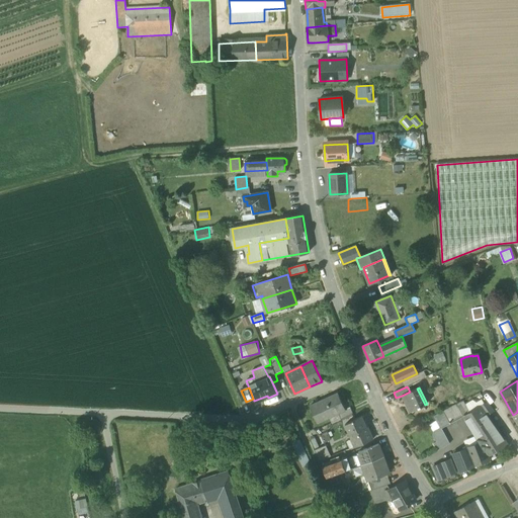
[(407,404),(410,412),(425,405),(417,389),(410,392),(402,396),(406,405),(407,404)]
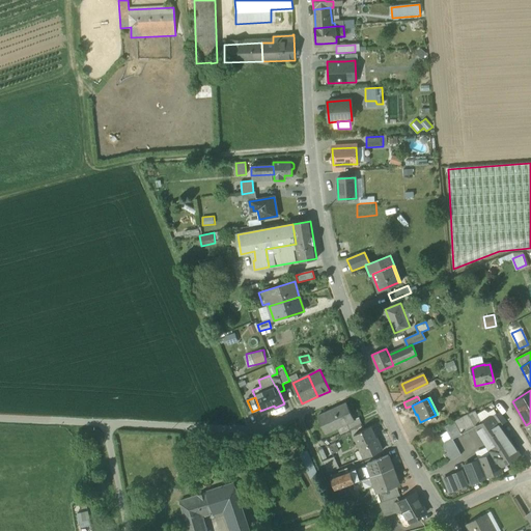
[(317,417),(325,432),(333,429),(333,430),(346,424),(354,420),(346,403),(337,408),(338,410),(333,412),(333,410),(317,417)]
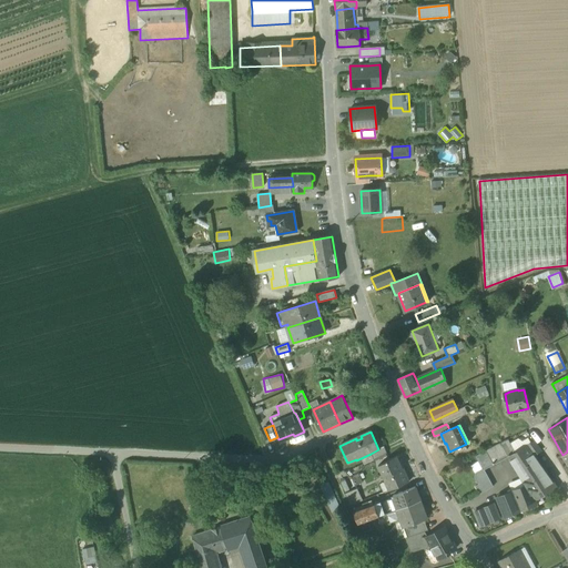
[(476,456),(484,470),(507,457),(514,453),(507,439),(500,443),(486,450),(476,456)]
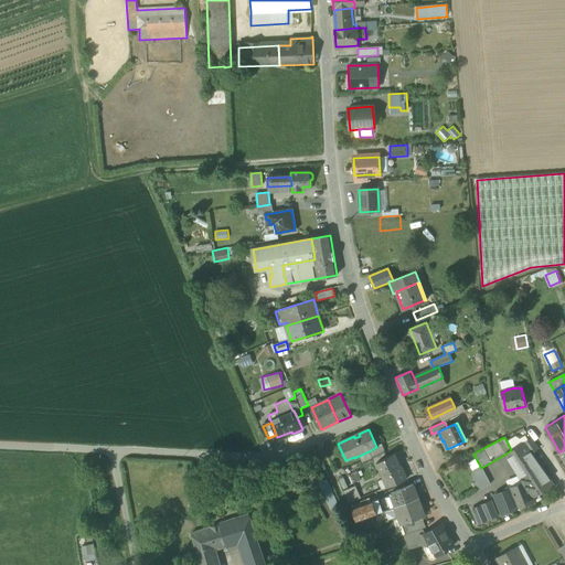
[(524,443),(531,452),(537,449),(531,439),(524,443)]
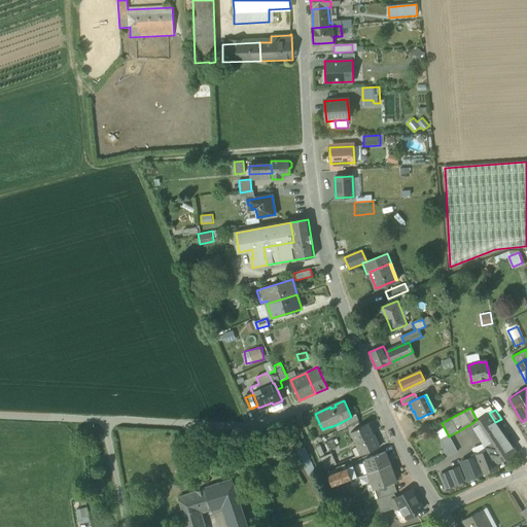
[(470,424),(483,444),(502,431),(495,422),(489,413),(477,420),(470,424)]
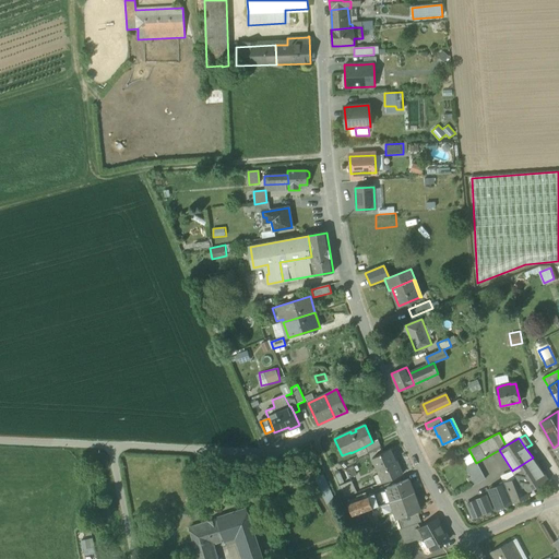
[(365,447),(367,452),(380,445),(378,439),(372,442),(365,447)]
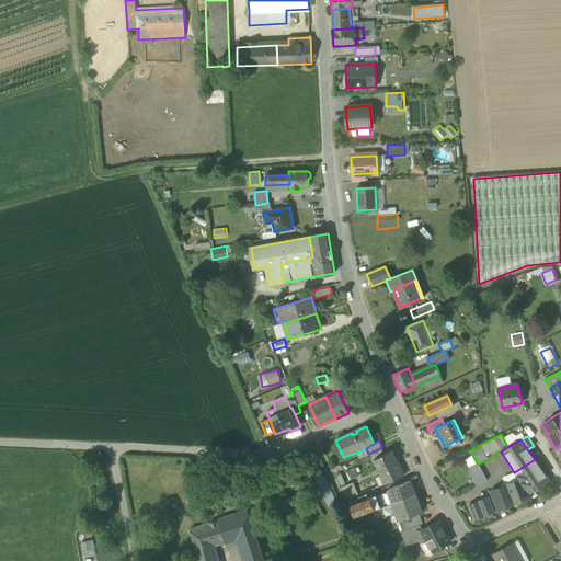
[(378,471),(379,470),(397,462),(391,450),(374,459),(378,471)]
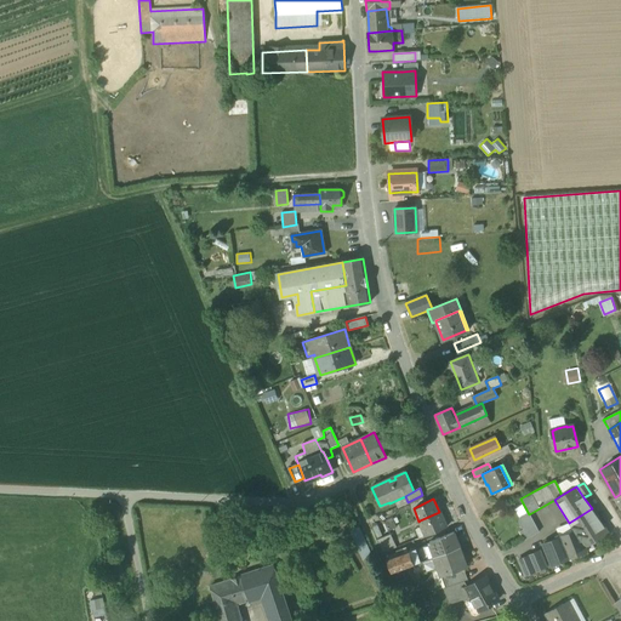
[(608,530),(592,508),(569,523),(575,533),(563,539),(562,537),(543,545),(552,565),(587,551),(586,547),(609,533),(608,530)]
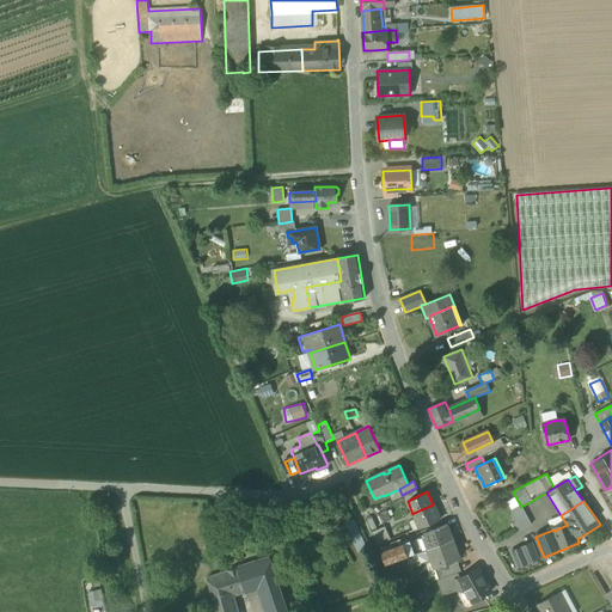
[(440,520),(433,505),(414,513),(421,528),(440,520)]
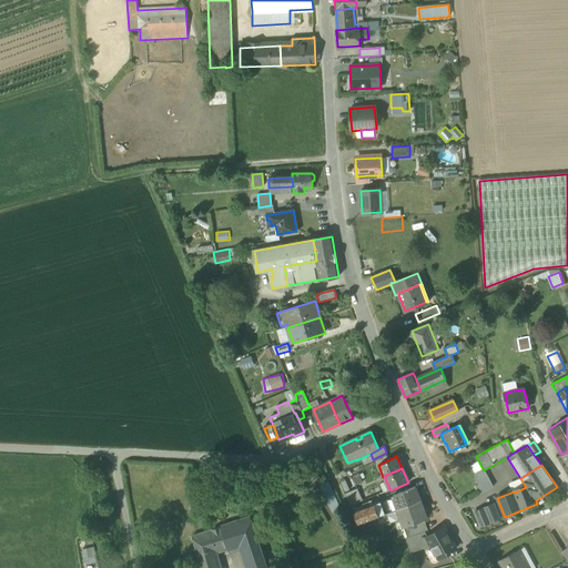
[(495,490),(484,470),(476,475),(474,478),(483,496),(495,490)]
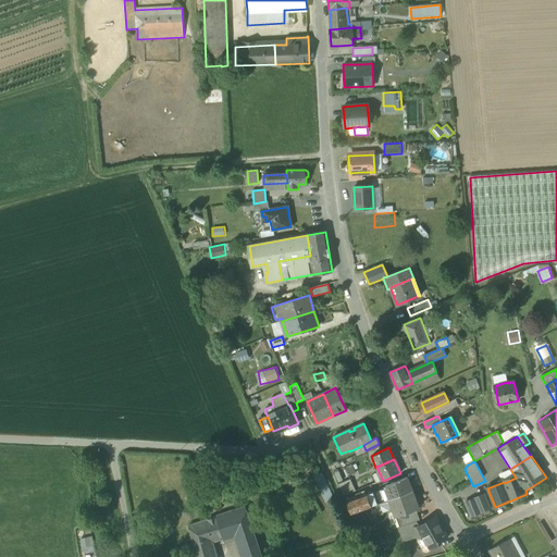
[(355,472),(351,465),(345,468),(347,475),(355,472)]
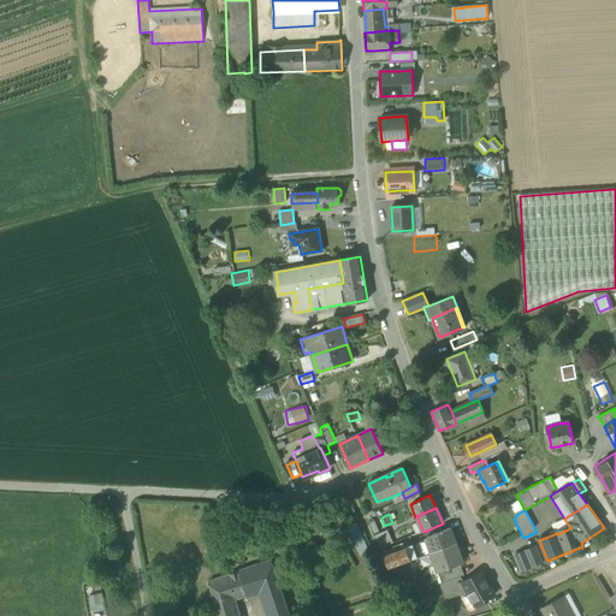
[(369,551),(362,534),(359,526),(350,529),(354,538),(362,555),(369,551)]
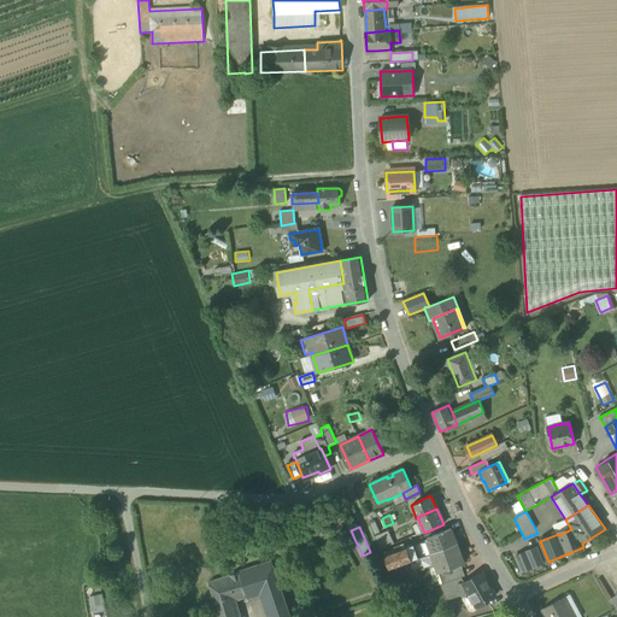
[(430,548),(432,552),(456,544),(451,529),(427,539),(430,548)]
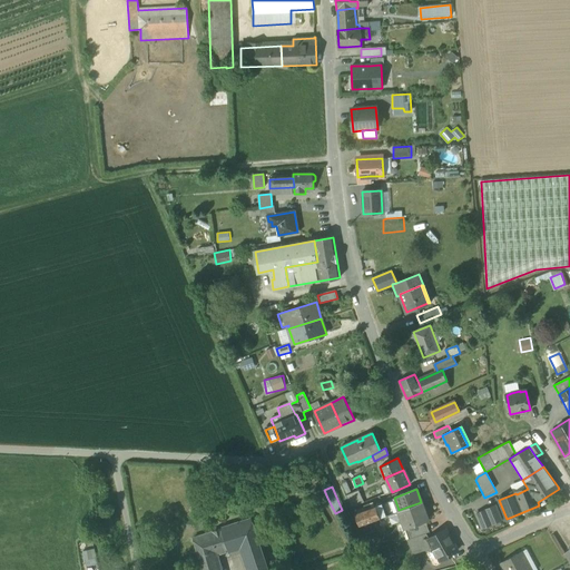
[(346,497),(352,508),(363,502),(357,491),(346,497)]
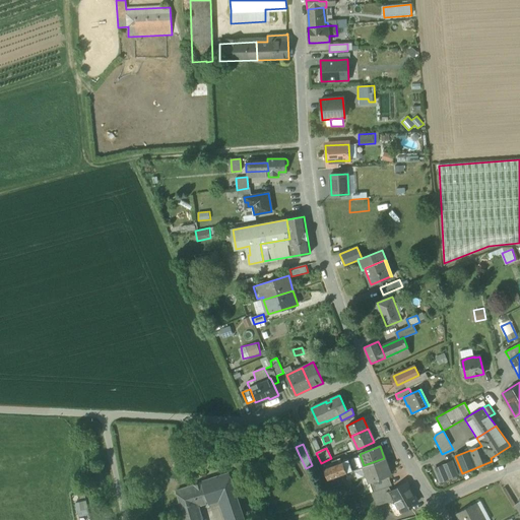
[(360,454),(351,457),(354,466),(363,462),(360,454)]
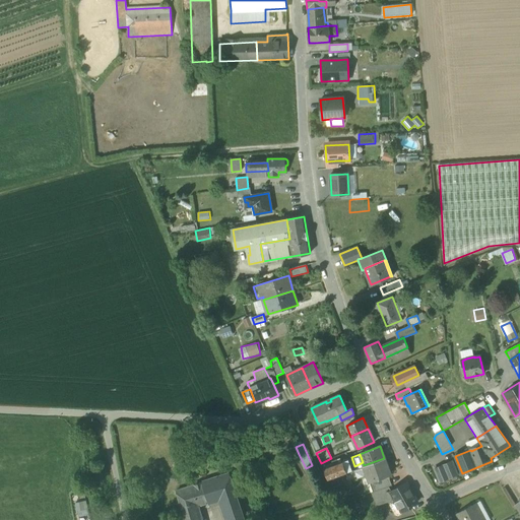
[(364,465),(363,462),(354,466),(351,457),(348,458),(352,470),(364,466),(364,465)]
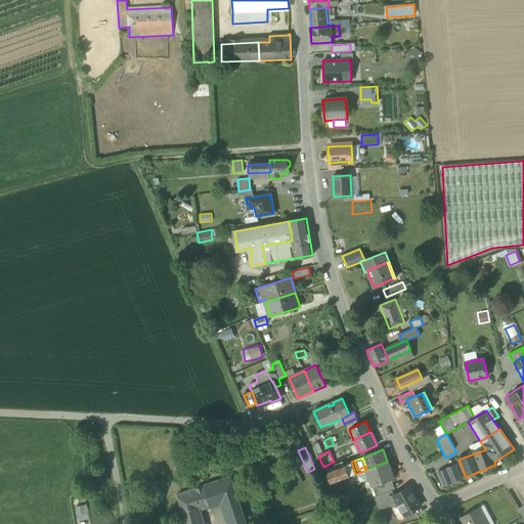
[(349,476),(355,474),(351,462),(345,464),(346,465),(346,467),(348,466),(350,470),(347,471),(349,476)]
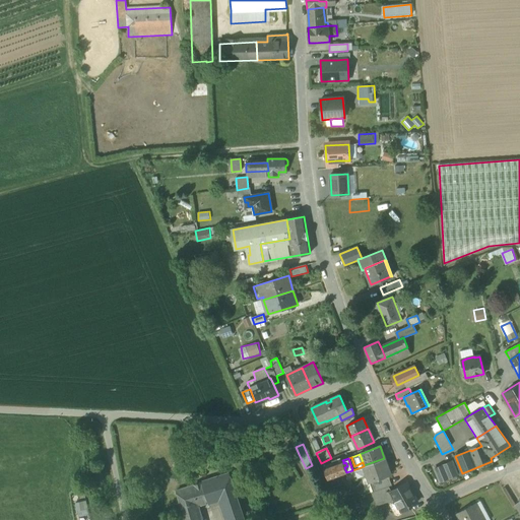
[(390,473),(384,458),(364,465),(364,466),(367,474),(369,481),(386,475),(390,473)]
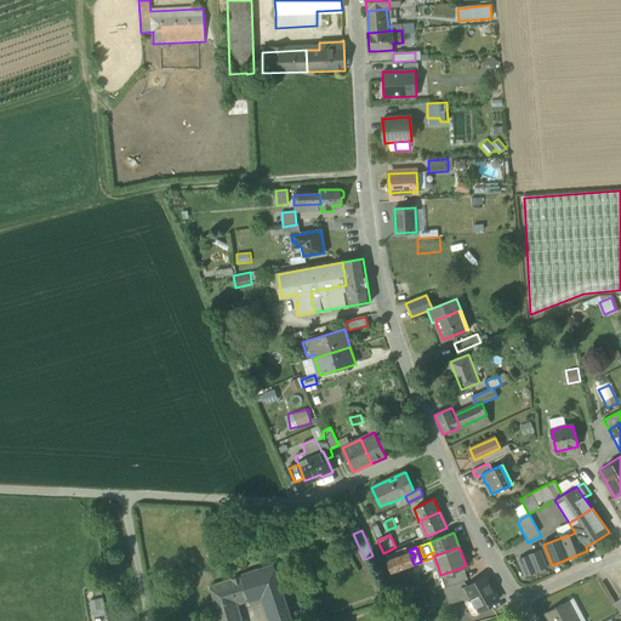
[(389,567),(392,573),(393,571),(414,564),(411,558),(415,557),(412,552),(410,553),(410,551),(387,560),(389,567)]
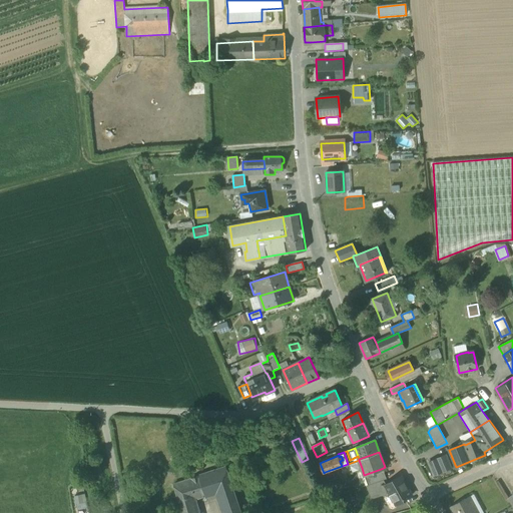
[(429,463),(434,476),(451,468),(446,456),(429,463)]
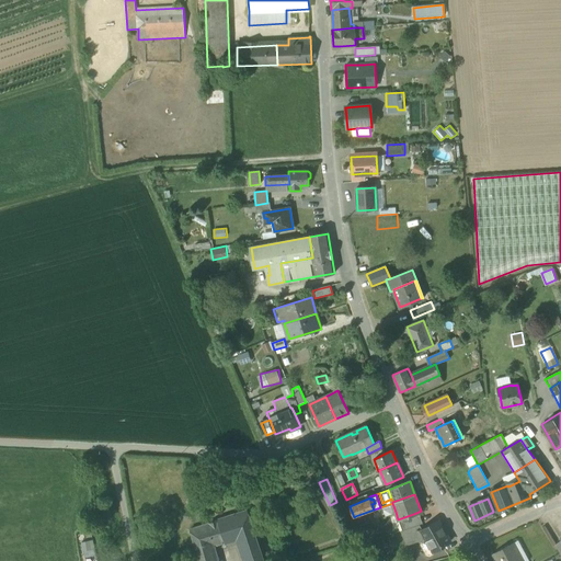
[(396,512),(392,503),(380,507),(374,510),(355,516),(358,525),(396,512)]
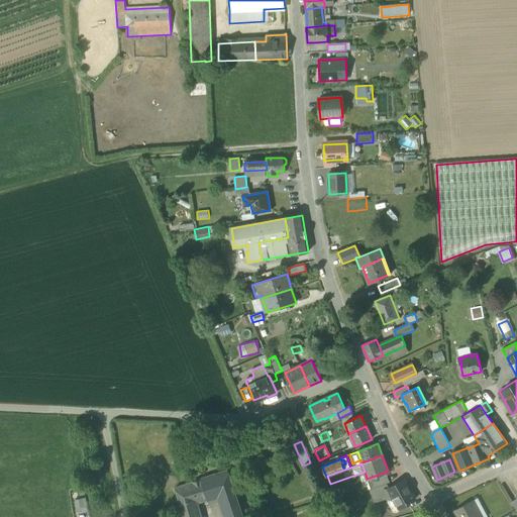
[(221,496),(228,516),(241,516),(227,472),(214,476),(221,496)]
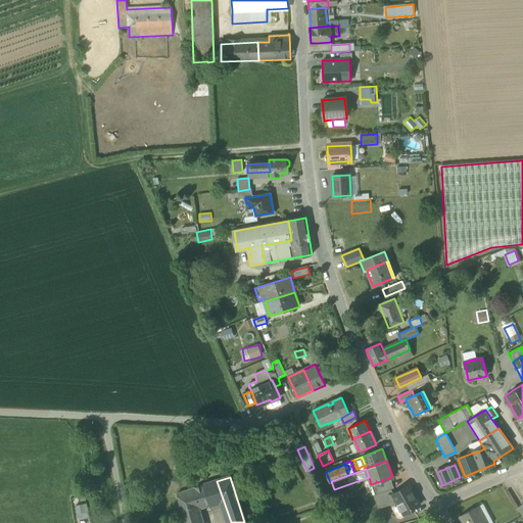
[(371,484),(375,494),(390,489),(392,488),(388,478),(371,484)]
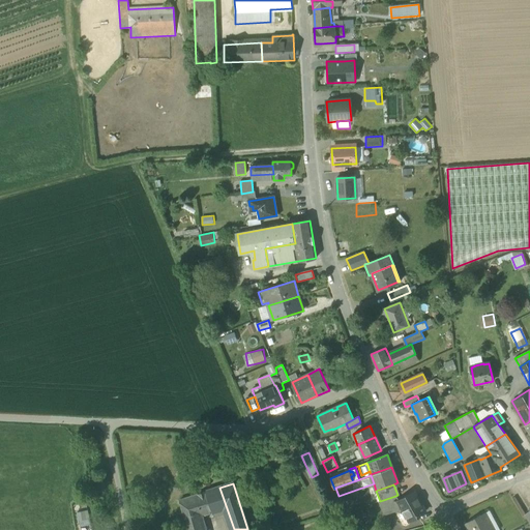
[(219,488),(212,491),(219,510),(227,508),(219,488)]
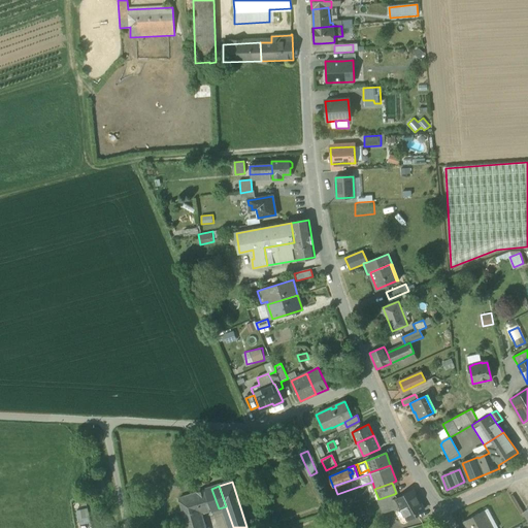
[(187,526),(187,527),(201,527),(198,515),(219,508),(211,489),(195,494),(178,498),(187,526)]
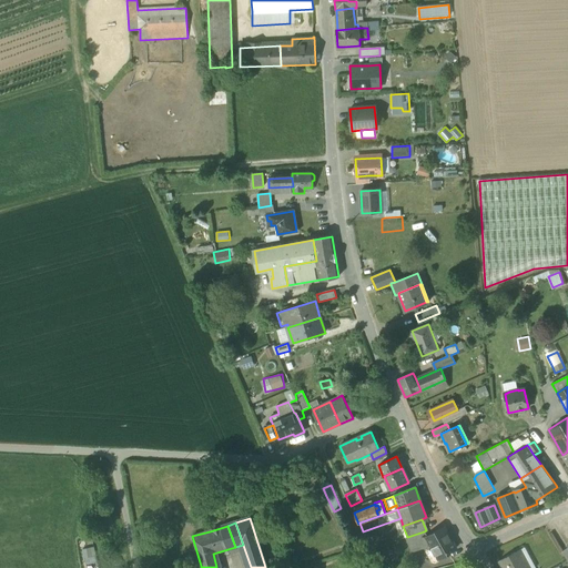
[(432,561),(435,563),(438,560),(439,558),(456,549),(444,527),(427,537),(419,540),(424,548),(432,561)]
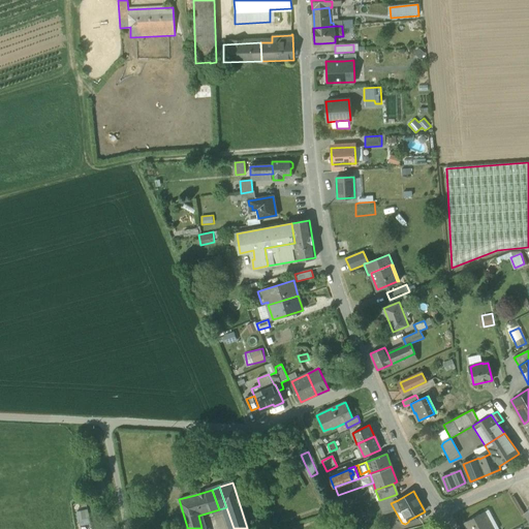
[(398,500),(395,495),(379,500),(377,500),(382,515),(395,510),(391,503),(398,500)]
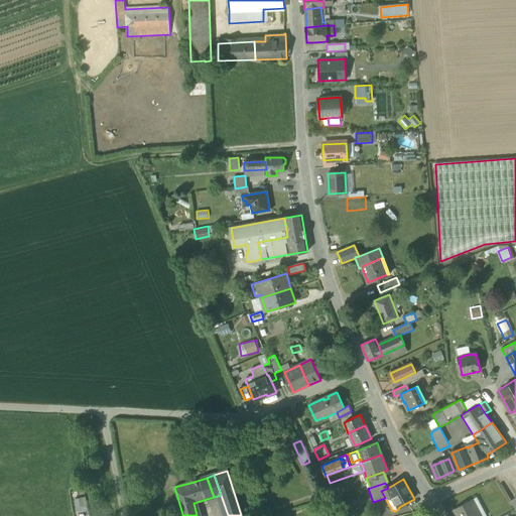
[(75,498),(77,512),(88,511),(87,497),(75,498)]
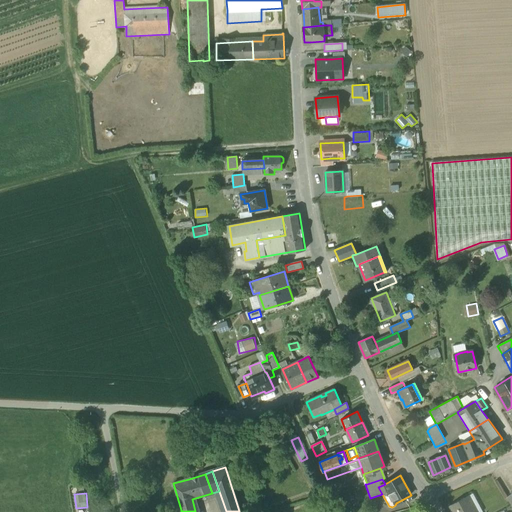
[(450,506),(452,511),(476,511),(474,507),(472,508),(467,497),(450,506)]
